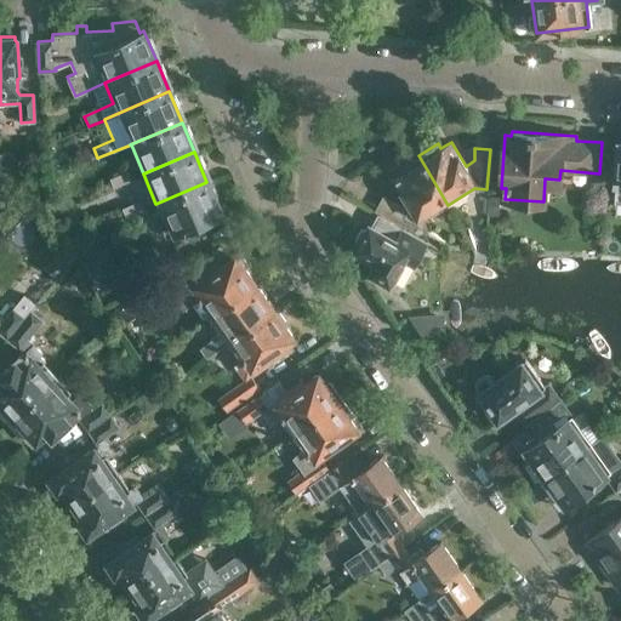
[(448,205),(419,155),(400,166),(403,170),(393,176),(417,217),(428,210),(431,215),(448,205)]
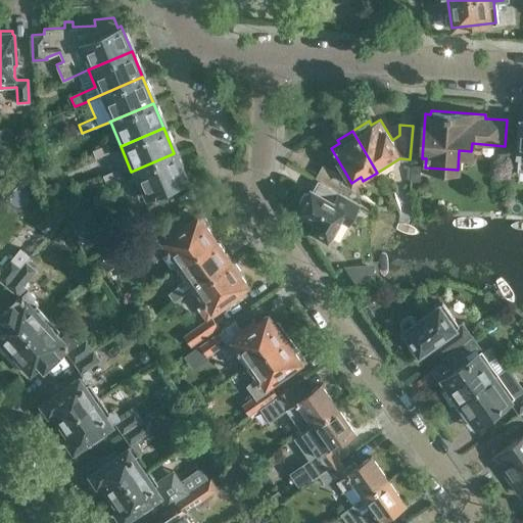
[(95,157),(110,151),(107,143),(92,149),(95,157)]
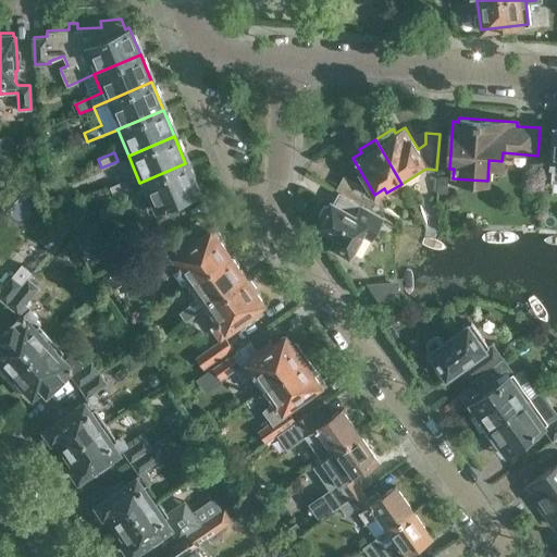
[(185,163),(139,183),(146,199),(141,200),(147,212),(162,206),(163,209),(195,195),(196,192),(197,192),(185,163)]
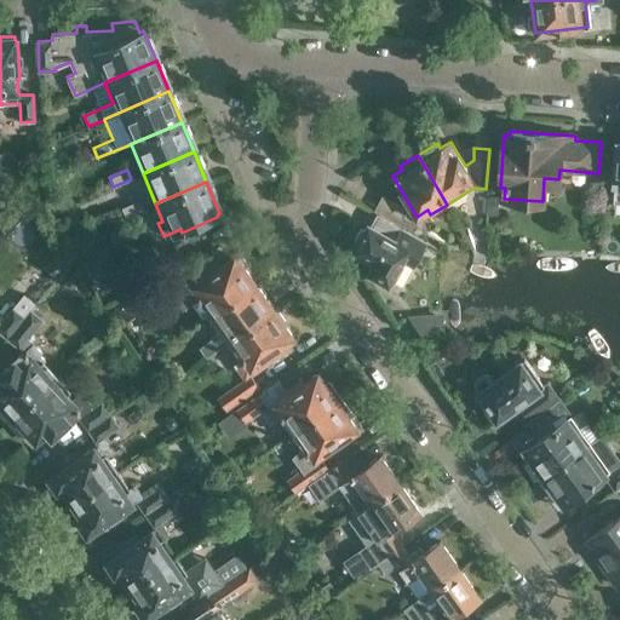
[(408,212),(405,207),(383,195),(374,210),(396,222),(417,234),(422,225),(406,216),(408,212)]
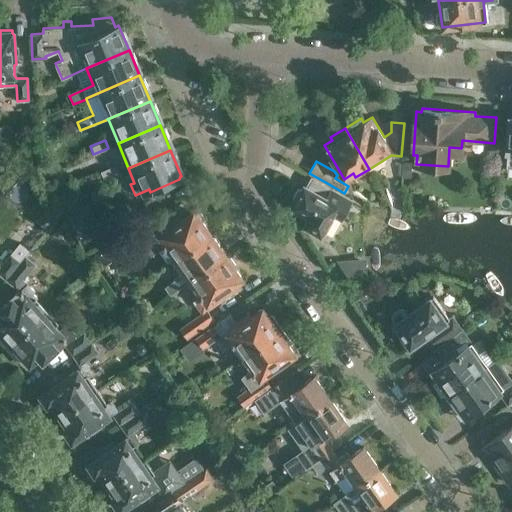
[(104,179),(119,173),(116,165),(101,171),(104,179)]
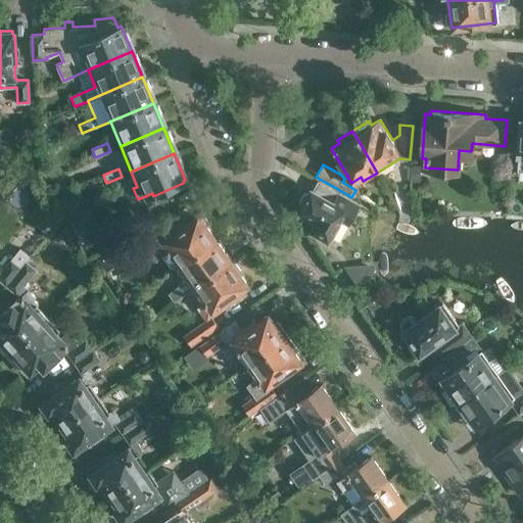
[(323,196),(311,189),(298,210),(317,221),(312,230),(327,239),(338,220),(347,226),(357,210),(369,218),(372,210),(329,186),(323,196)]
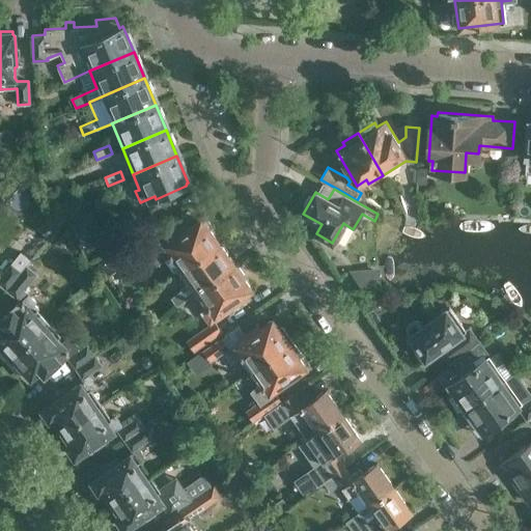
[(152,212),(130,224),(135,233),(158,221),(152,212)]
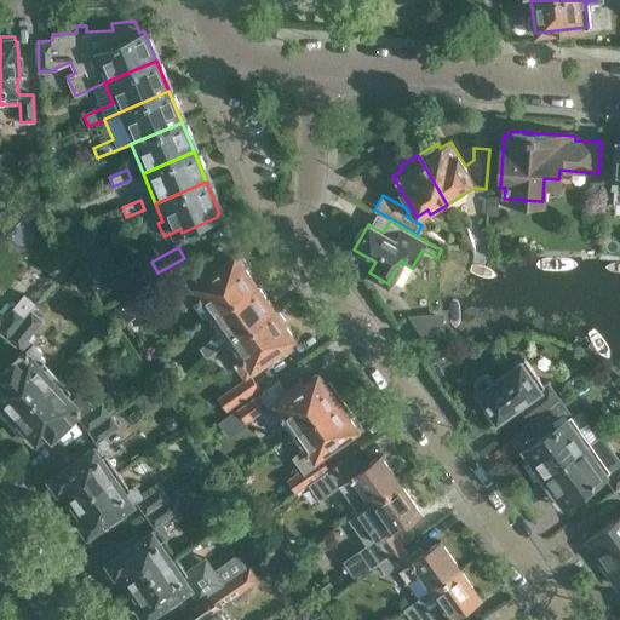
[(207,315),(253,283),(234,254),(220,264),(217,258),(183,281),(176,268),(131,298),(141,314),(156,304),(162,313),(178,302),(183,309),(196,300),(207,315)]
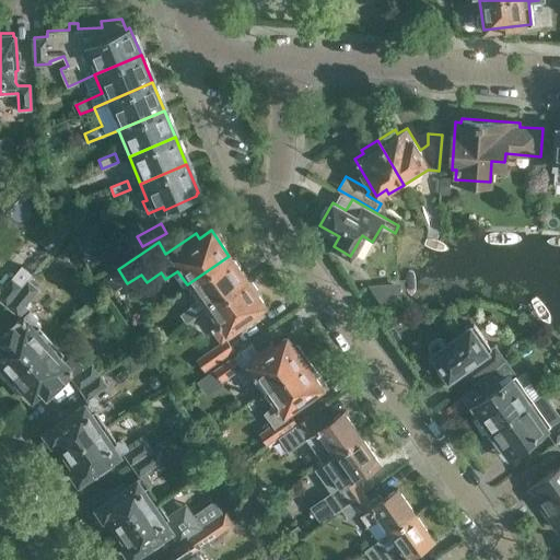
[(229,256),(187,284),(197,300),(188,305),(190,307),(181,314),(186,322),(205,308),(246,280),(229,256)]
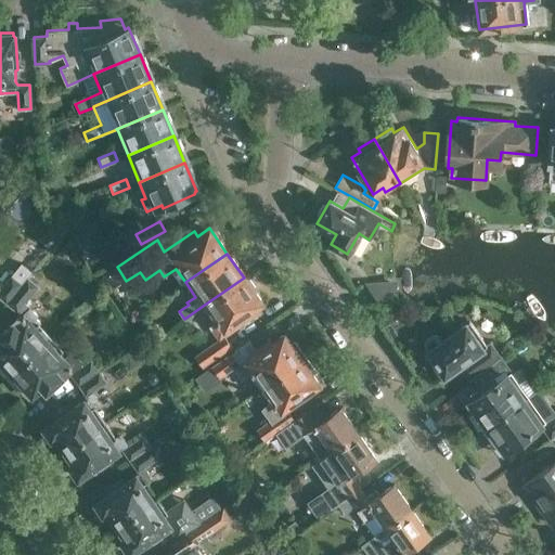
[(27,279),(31,271),(22,262),(0,287),(0,297),(5,302),(21,284),(26,278),(27,279)]
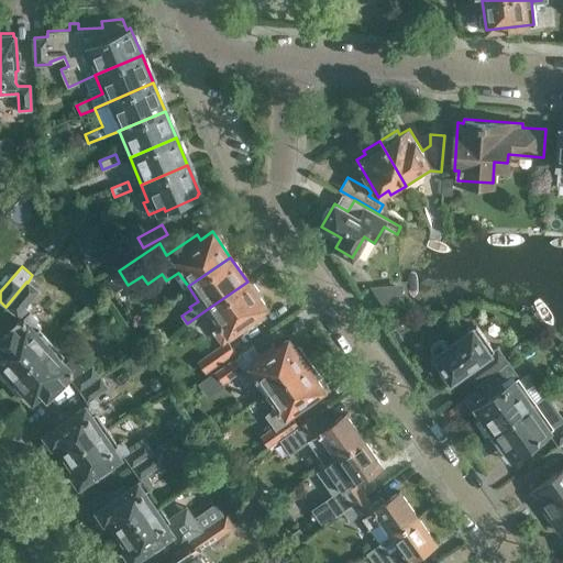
[(21,288),(6,307),(21,319),(0,338),(0,345),(0,346),(0,373),(7,381),(46,344),(34,331),(39,328),(34,322),(37,321),(24,307),(36,291),(28,283),(26,282),(21,288)]
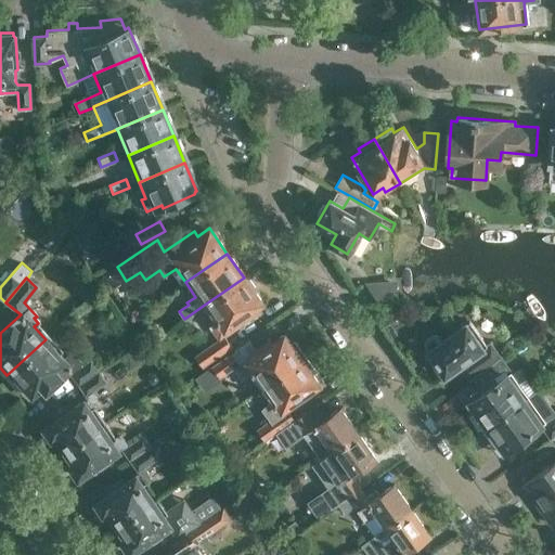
[(244,278),(203,306),(214,322),(208,326),(218,339),(194,356),(202,368),(231,347),(223,336),(254,313),(250,309),(261,301),(244,278)]
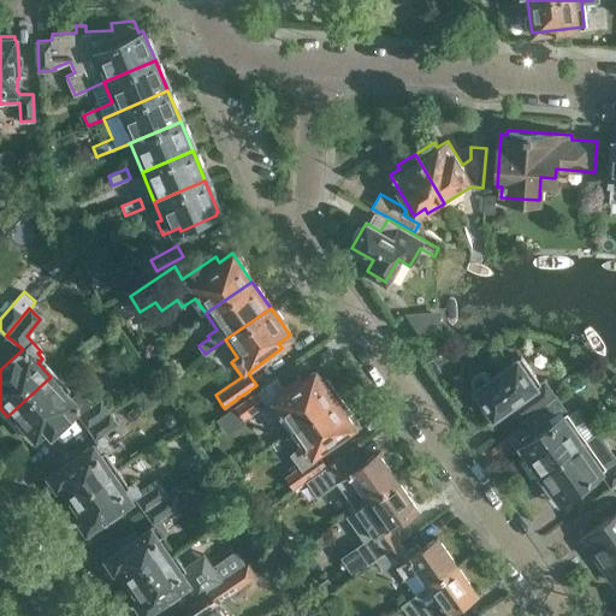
[(440,312),(404,314),(420,336),(442,335),(440,312)]
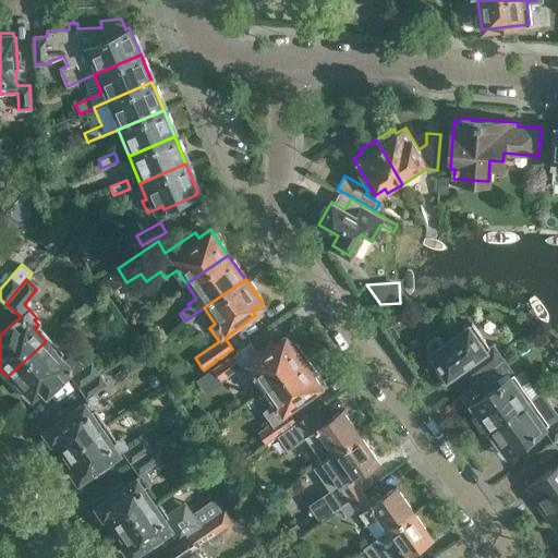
[(447,377),(456,372),(458,370),(461,374),(464,373),(471,383),(475,378),(504,360),(493,344),(489,348),(488,346),(502,336),(485,313),(468,325),(444,342),(440,338),(435,337),(427,342),(426,347),(431,352),(429,353),(447,377)]
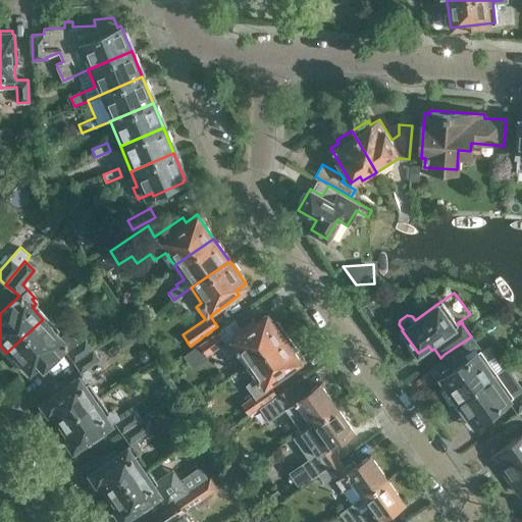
[(235,351),(244,364),(285,334),(276,321),(272,323),(266,314),(256,320),(255,319),(240,329),(241,331),(226,342),(222,341),(216,331),(198,344),(205,354),(218,346),(226,357),(235,351)]
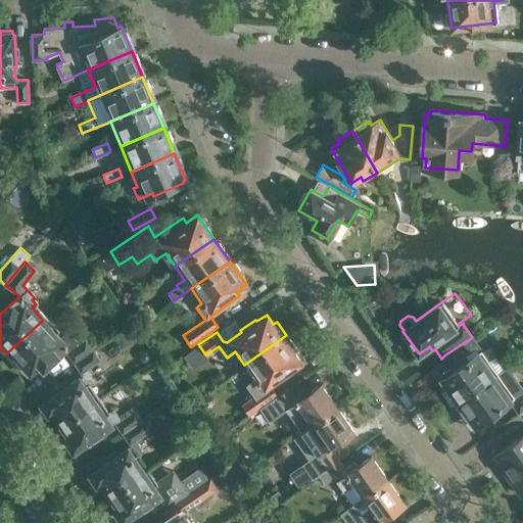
[(43,320),(6,353),(18,367),(22,364),(29,371),(38,364),(42,368),(63,348),(67,352),(74,362),(92,349),(86,338),(78,343),(66,330),(58,337),(43,320)]
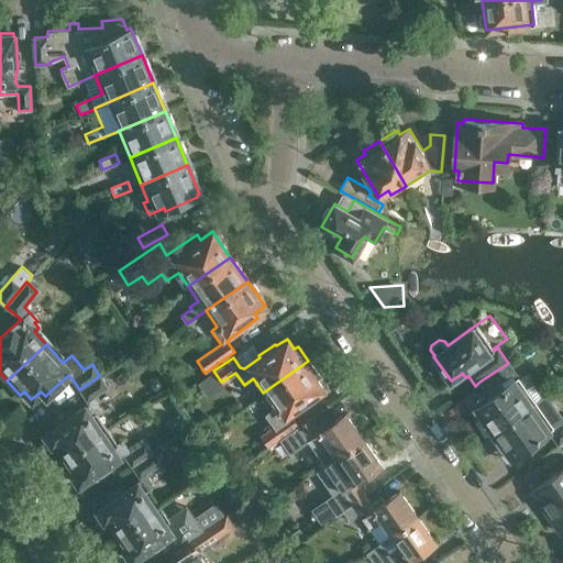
[(308,361),(263,393),(274,409),(265,415),(273,427),(260,437),(267,448),(279,439),(296,427),(287,415),(295,409),(296,411),(312,399),(311,397),(322,389),(315,379),(319,376),(308,361)]
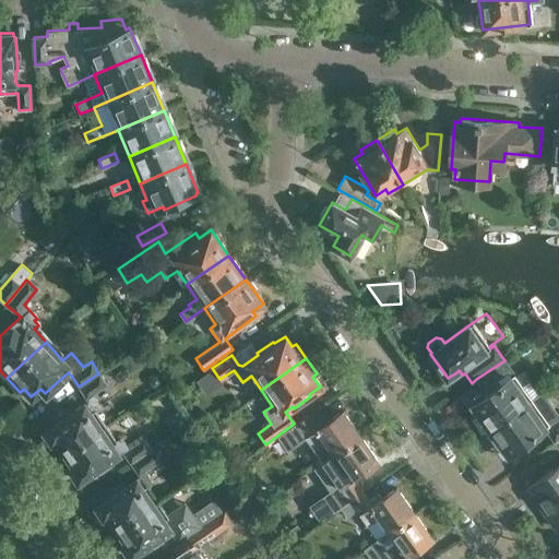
[(473,400),(474,403),(472,404),(478,414),(474,416),(486,431),(527,402),(518,388),(522,384),(504,360),(476,379),(485,391),(473,400)]
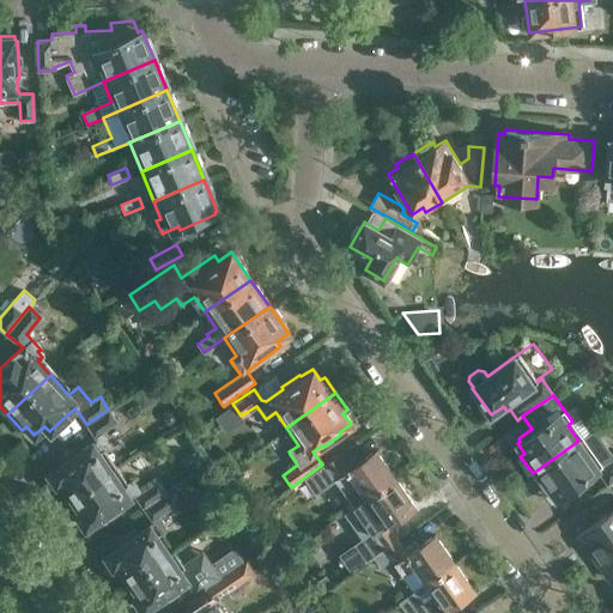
[(60,479),(71,496),(115,465),(104,449),(110,444),(108,442),(126,430),(119,420),(117,422),(108,410),(86,424),(96,438),(79,450),(77,448),(59,460),(61,462),(48,472),(55,483),(60,479)]
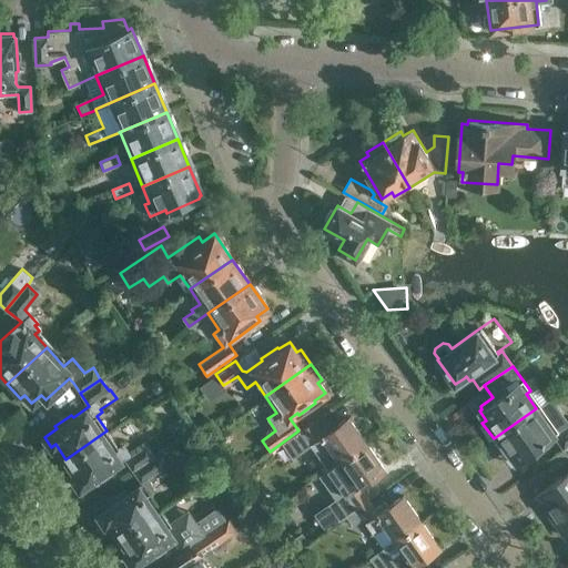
[(536,408),(494,438),(505,455),(508,452),(515,462),(530,450),(534,455),(544,447),(540,443),(553,435),(563,449),(567,445),(567,421),(557,429),(550,419),(546,423),(536,408)]
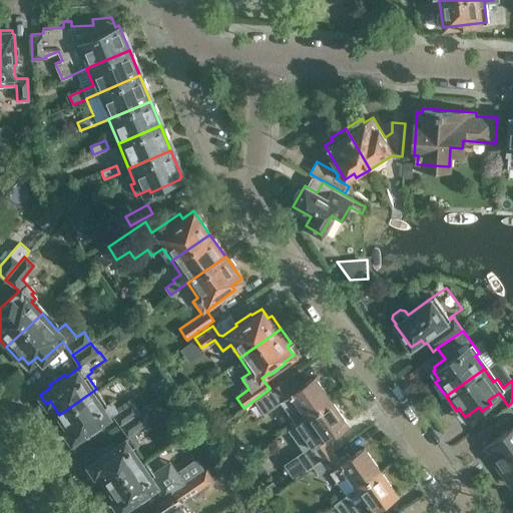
[(270,389),(254,400),(265,414),(280,403),(287,412),(288,411),(297,423),(329,400),(313,377),(291,393),(282,380),(270,389)]
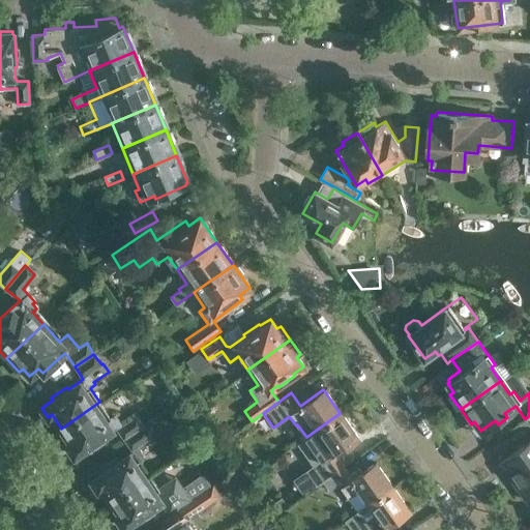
[(99,402),(61,429),(70,442),(66,445),(75,454),(86,446),(87,448),(102,439),(100,437),(117,425),(124,437),(143,424),(137,414),(122,423),(115,413),(110,417),(99,402)]
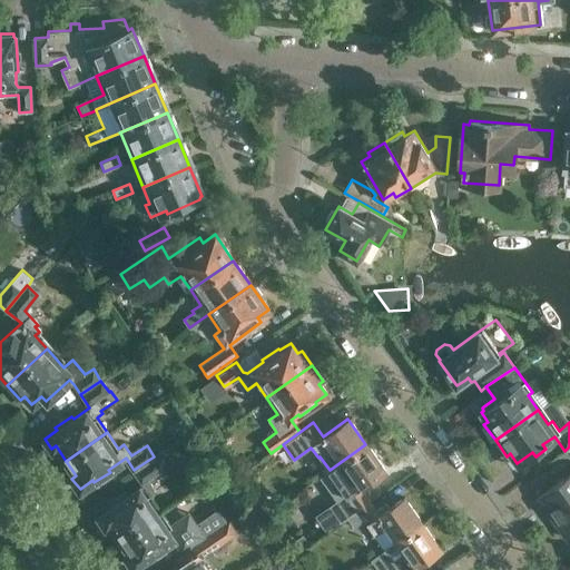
[(365,444),(330,470),(338,483),(337,484),(345,497),(331,507),(341,521),(345,518),(369,502),(359,487),(383,470),(365,444)]
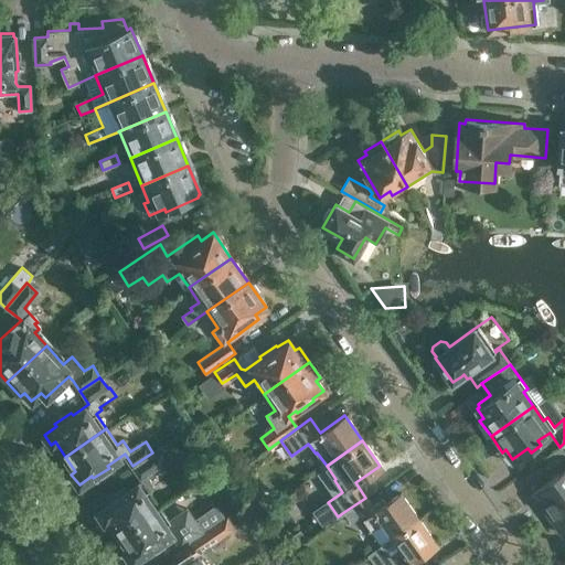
[(107,519),(117,533),(159,504),(150,490),(155,487),(146,475),(161,465),(152,452),(132,466),(142,479),(125,491),(123,489),(107,499),(109,502),(96,511),(104,521),(107,519)]
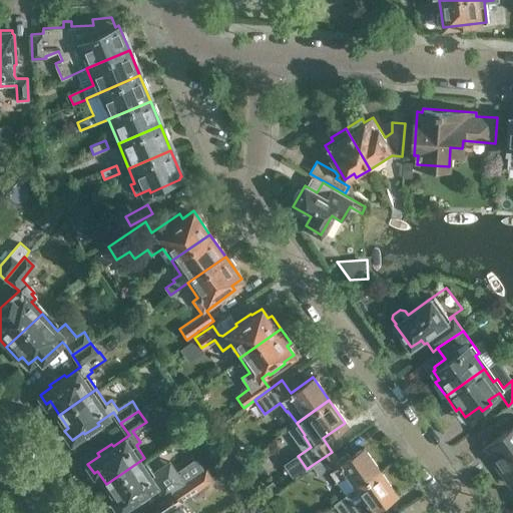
[(512,426),(483,448),(493,462),(495,461),(512,484),(512,483),(512,426)]
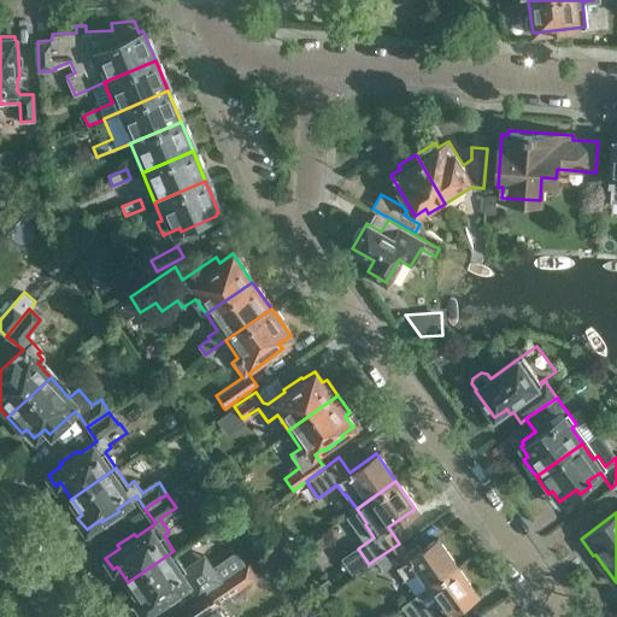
[(286,533),(274,542),(287,559),(299,550),(286,533)]
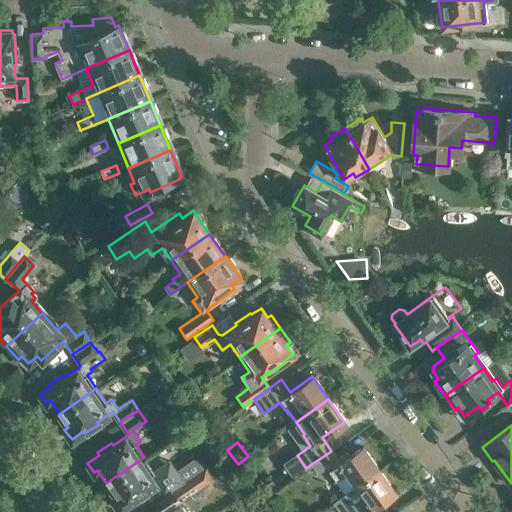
[(331,451),(310,465),(316,474),(325,467),(335,481),(337,480),(345,493),(378,470),(363,447),(340,463),(331,451)]
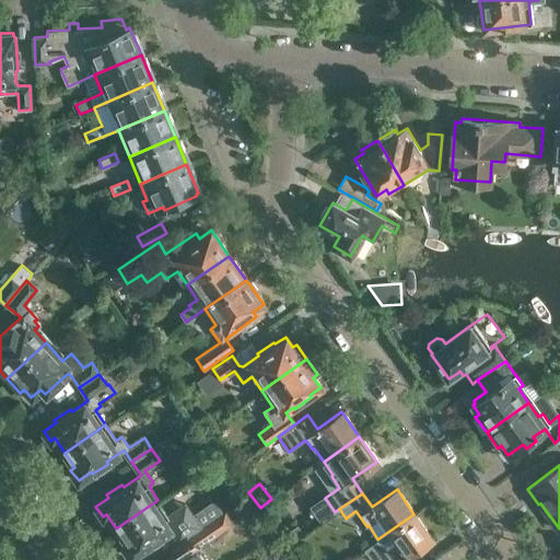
[(158,500),(116,528),(126,543),(123,545),(129,556),(142,547),(144,549),(160,538),(159,537),(176,525),(184,537),(185,538),(218,516),(212,509),(199,516),(196,511),(181,522),(174,511),(168,515),(158,500)]
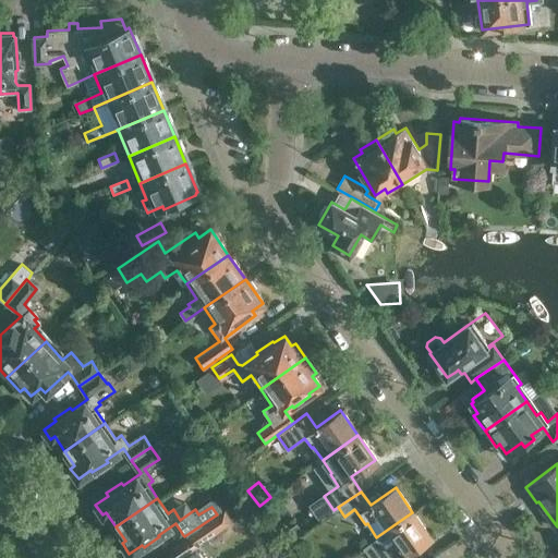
[(202,557),(214,550),(205,538),(229,522),(221,511),(217,514),(184,536),(183,535),(173,543),(182,554),(176,557),(202,557)]
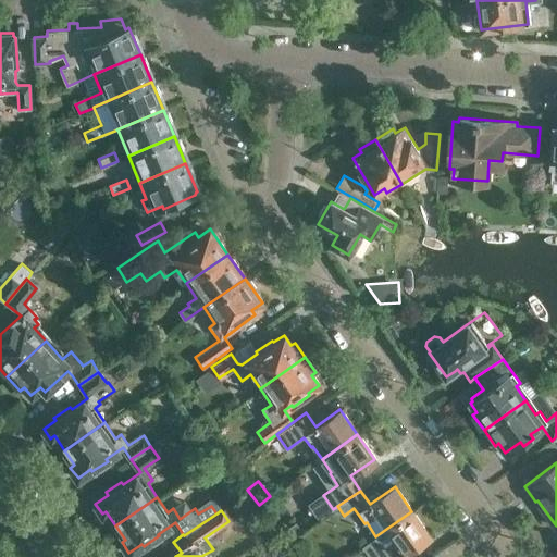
[(411,511),(375,536),(362,546),(369,556),(407,556),(405,554),(429,536),(411,511)]
